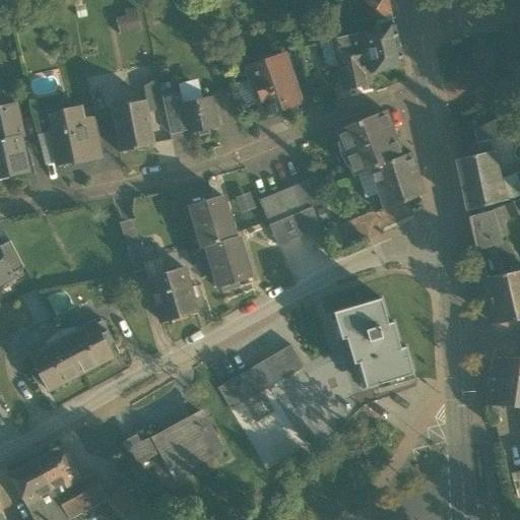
[(365,0),(370,18),(372,30),(393,25),(387,0),(365,0)]
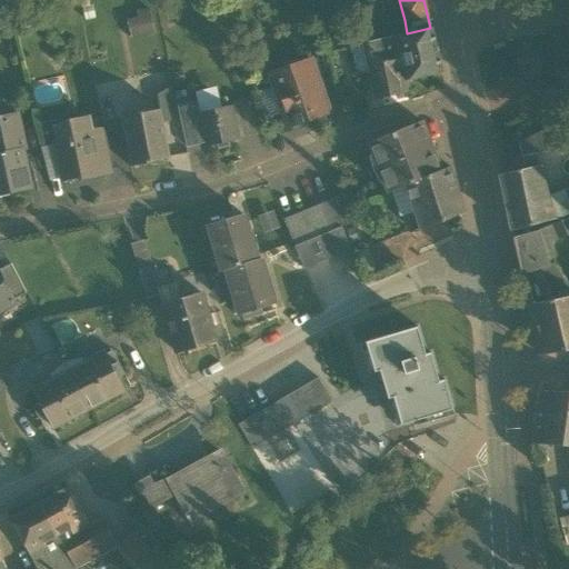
[(155,32),(149,7),(136,10),(137,17),(127,19),(131,38),(155,32)]
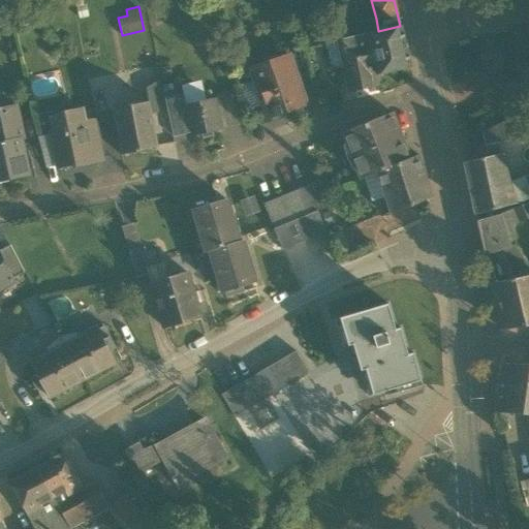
[(25,14),(10,18),(13,31),(28,27),(25,14)]
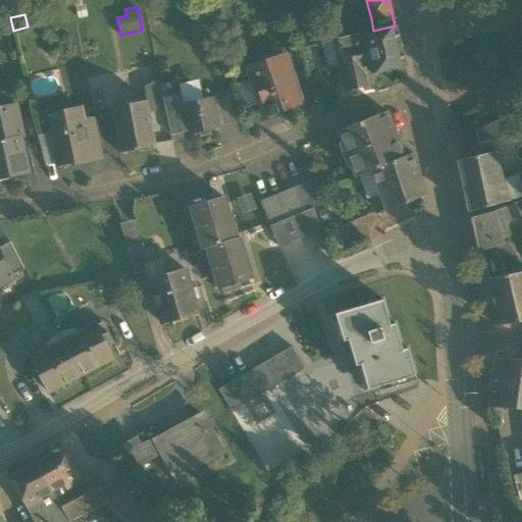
[(357,21),(360,34),(362,34),(373,31),(371,18),(357,21)]
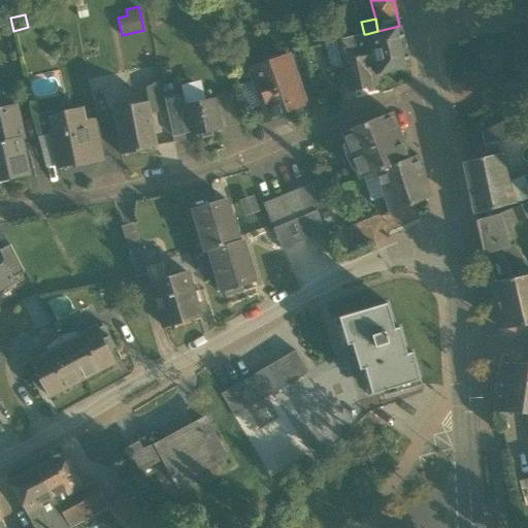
[(409,67),(399,26),(377,31),(366,34),(375,74),(409,67)]
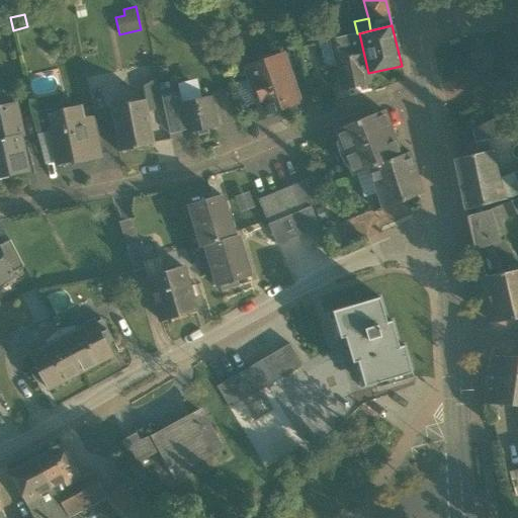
[(362,75),(368,73),(359,33),(357,33),(334,38),(346,88),(364,84),(362,75)]
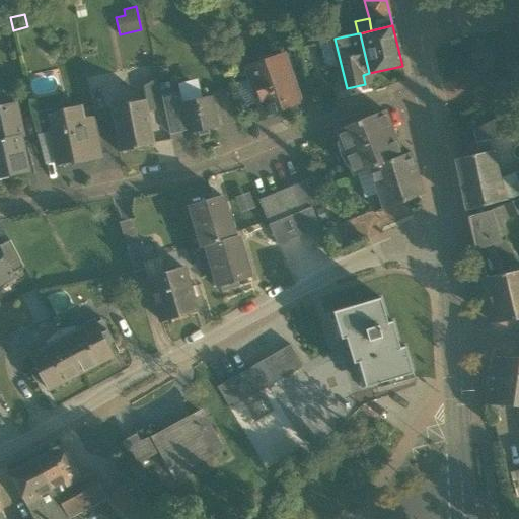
[(248,78),(249,79),(256,102),(262,116),(300,102),(284,55),(272,59),(271,58),(266,56),(260,58),(257,63),(257,64),(253,65),(255,71),(253,76),(248,78)]
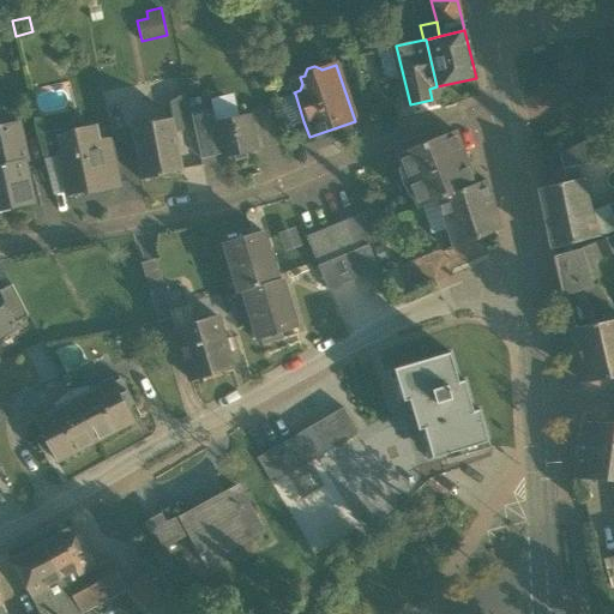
[(290,126),(304,121),(295,94),(281,98),(290,126)]
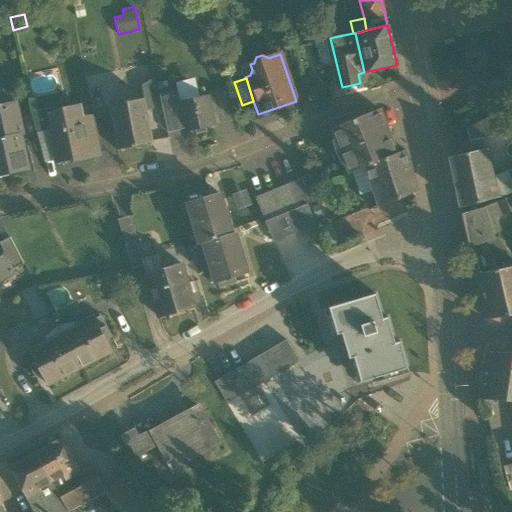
[(144,99),(146,111),(162,108),(155,79),(151,79),(142,86),(144,99)]
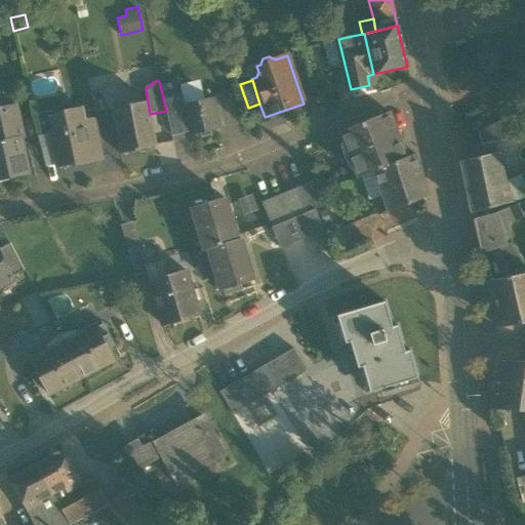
[(164,99),(172,135),(190,131),(184,105),(185,105),(182,95),(164,99)]
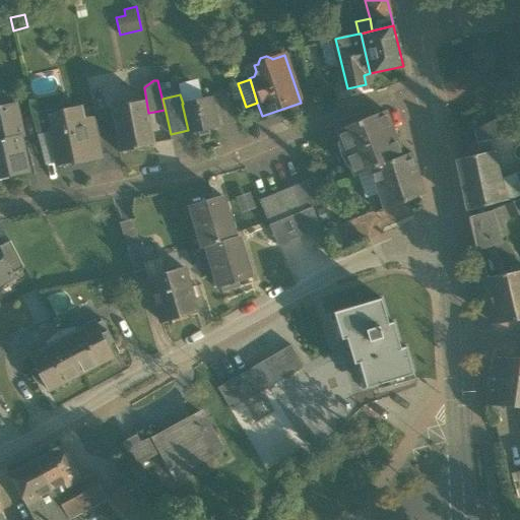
[(188,130),(189,134),(218,128),(211,96),(183,104),(182,104),(188,130)]
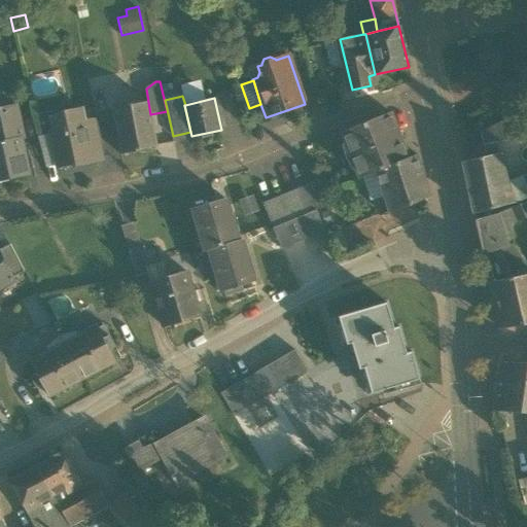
[(117,135),(120,153),(140,150),(140,149),(155,146),(152,131),(153,130),(150,114),(148,102),(114,108),(118,135),(117,135)]
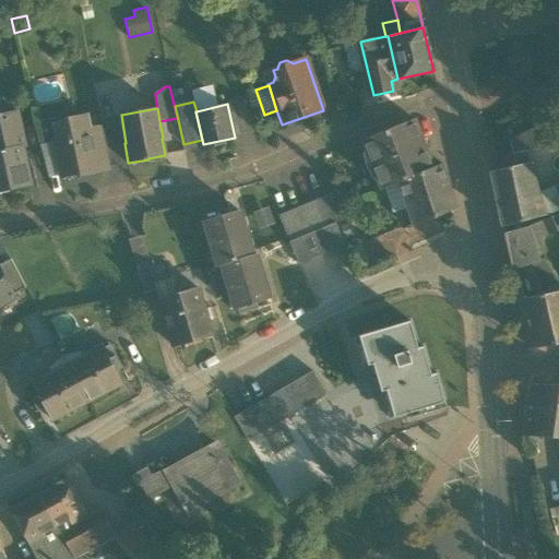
[(0,150),(20,146),(21,147),(25,146),(16,110),(0,114),(0,150)]
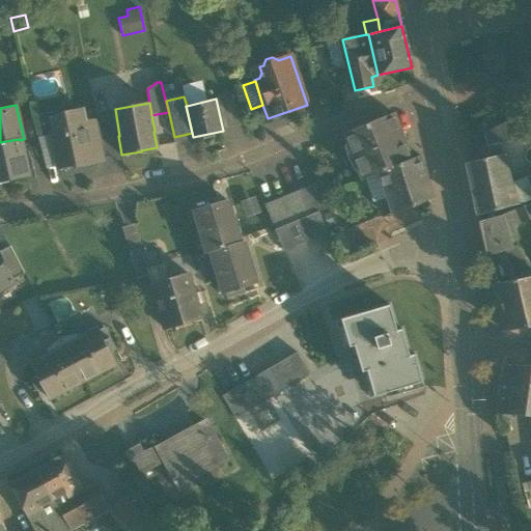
[(51,135),(58,168),(92,161),(92,159),(84,121),(82,110),(62,113),(66,132),(51,135)]
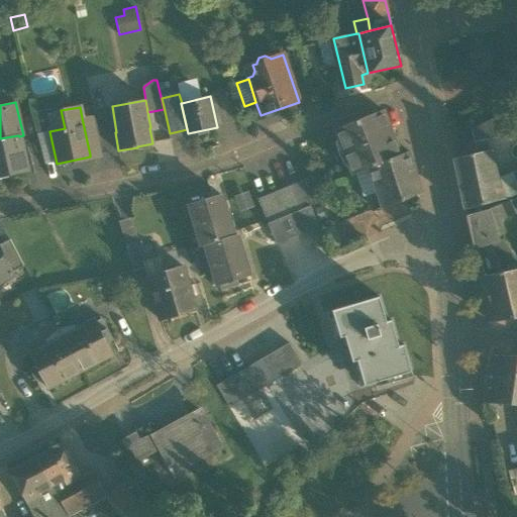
[(354,174),(370,168),(401,154),(382,110),(335,129),(353,175),(354,174)]
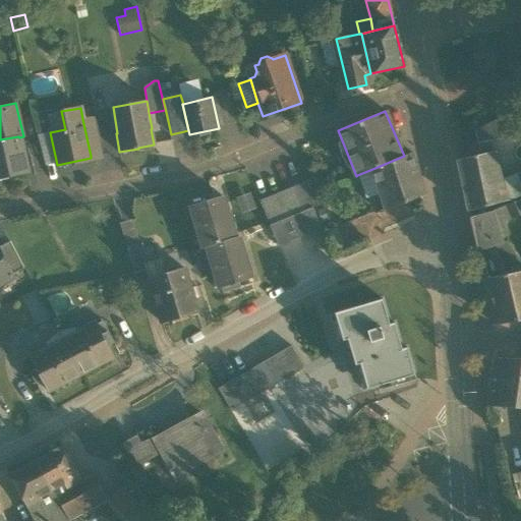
[(474,131),(477,145),(490,141),(505,138),(514,134),(510,124),(507,116),(474,131)]
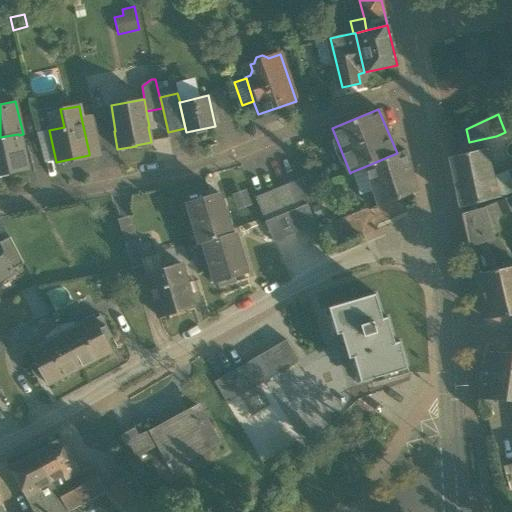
[(81,117),(89,153),(100,150),(93,115),(81,117)]
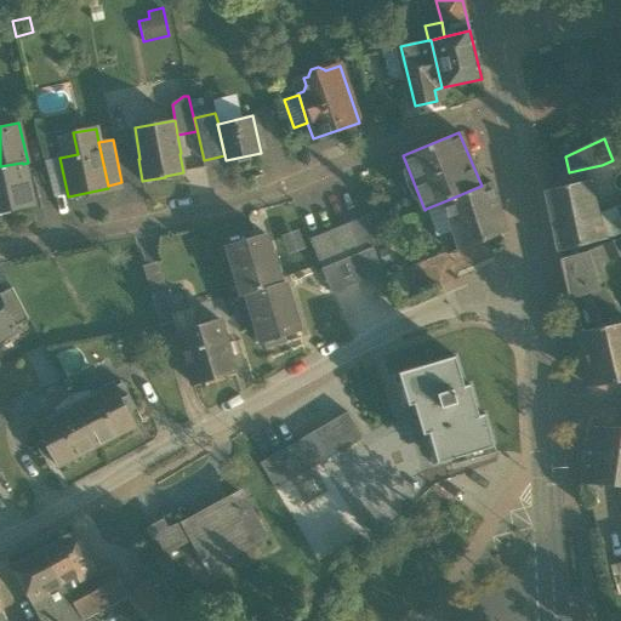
[(53,200),(68,197),(60,158),(44,161),(53,200)]
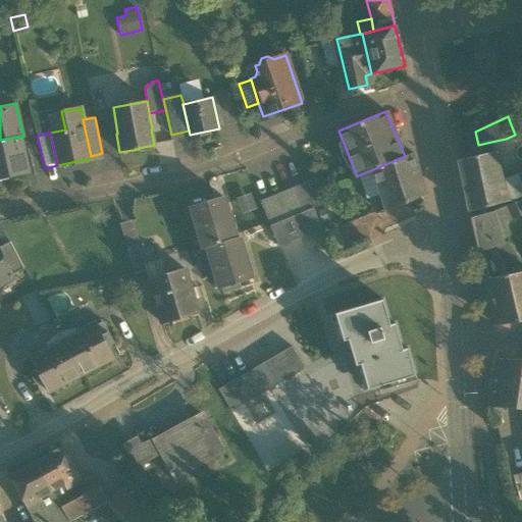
[(0,179),(28,173),(19,138),(18,137),(0,140),(0,179)]
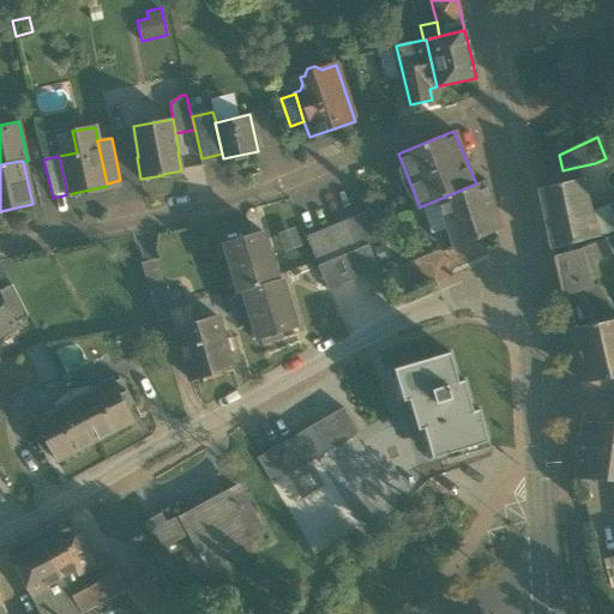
[(563,170),(566,184),(582,180),(578,167),(563,170)]
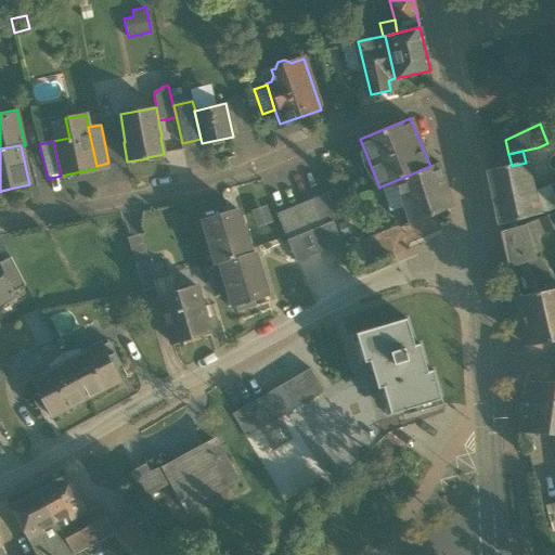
[(438,163),(430,166),(397,180),(405,206),(412,223),(452,207),(438,163)]
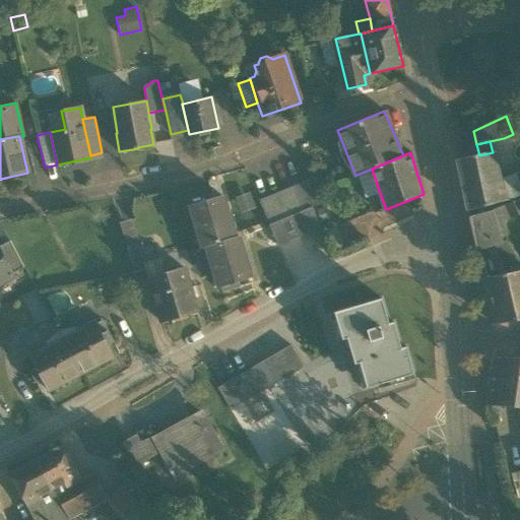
[(508,200),(507,198),(501,179),(493,152),(479,155),(456,160),(466,211),(508,200)]
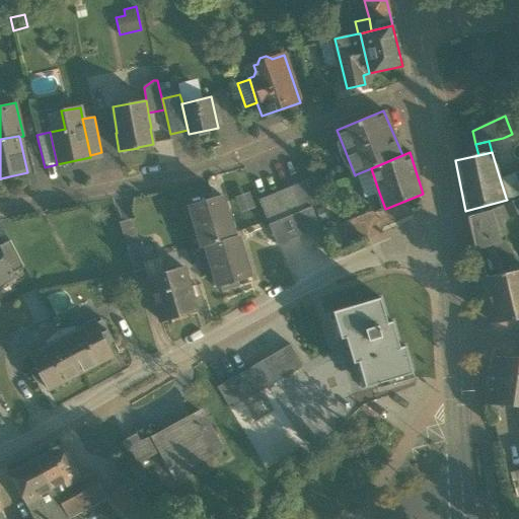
[(371,168),(356,174),(364,198),(379,193),(371,168)]
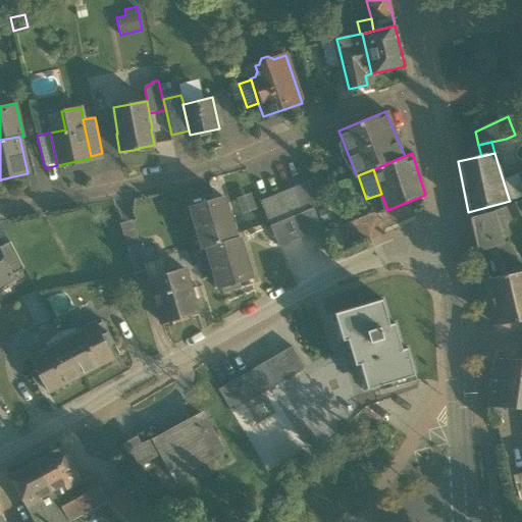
[(518,173),(503,179),(509,199),(521,193),(521,187),(519,178),(518,173)]
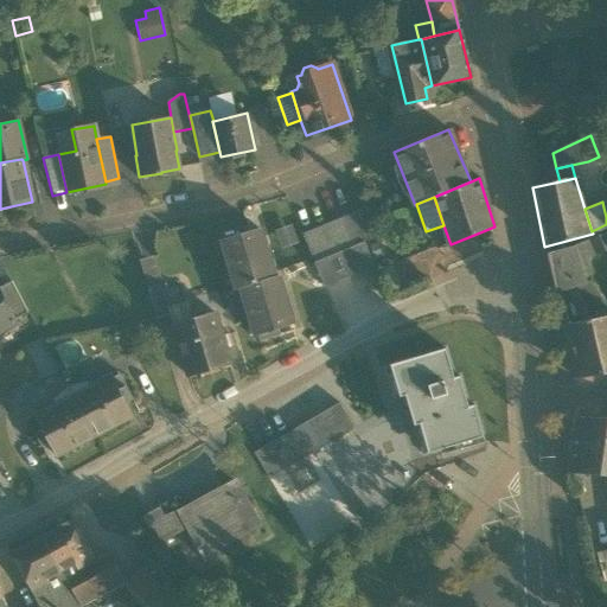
[(304,235),(314,263),(364,242),(378,237),(368,210),(304,235)]
